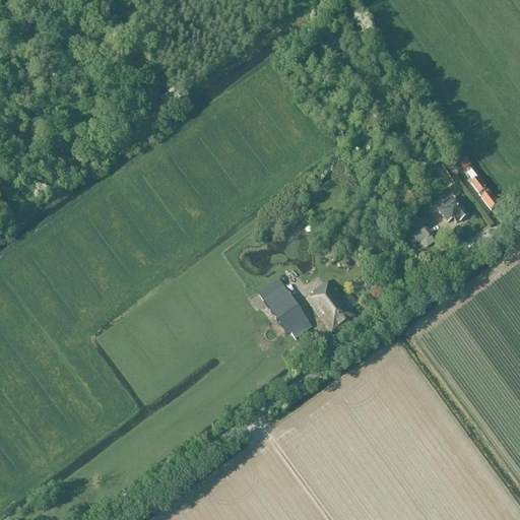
[(61,175),(68,170),(66,167),(71,164),(65,154),(53,164),(61,175)]
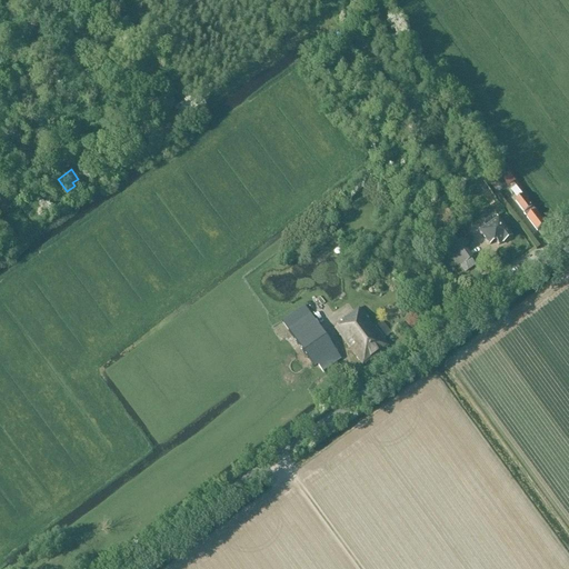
[(511,177),(506,180),(510,187),(516,183),(511,177)]
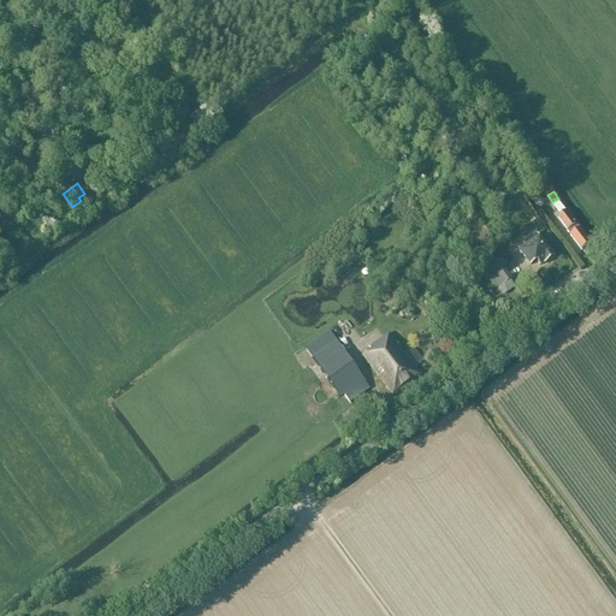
[(567,212),(558,219),(581,252),(592,244),(567,212)]
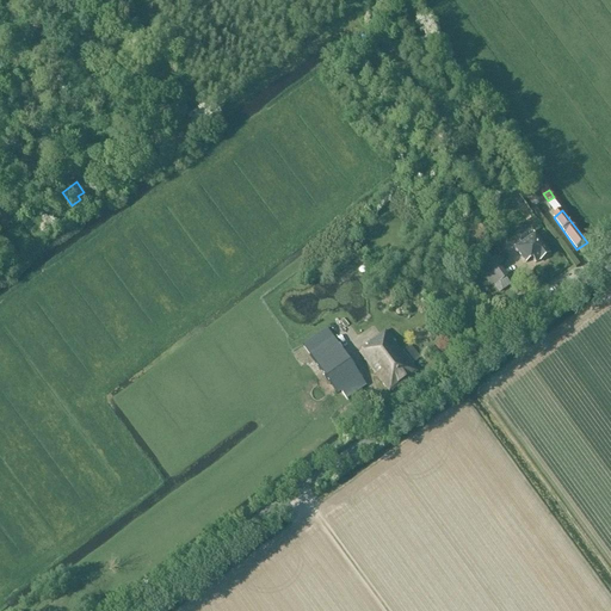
[(539,261),(549,255),(534,233),(532,233),(535,235),(516,248),(514,246),(513,246),(525,264),(531,259),(535,264),(539,261)]
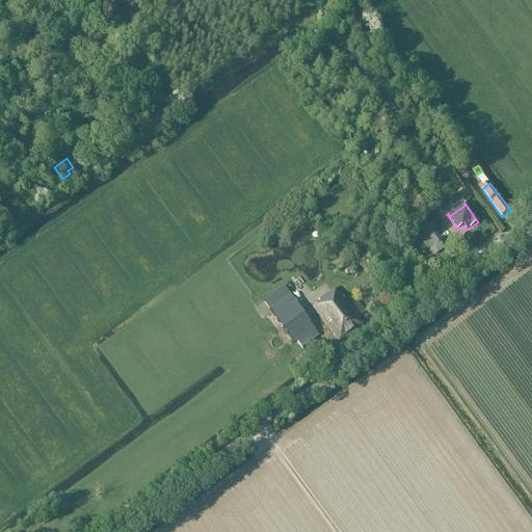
[(434,222),(419,234),(430,249),(440,242),(432,232),(439,228),(434,222)]
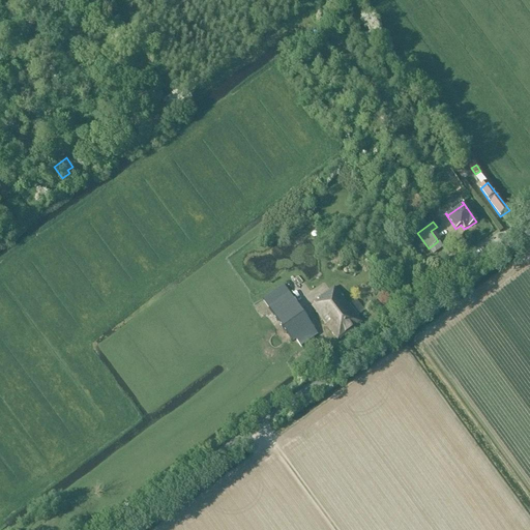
[(284,285),(262,300),(292,343),(296,340),(300,347),(317,335),(284,285)]
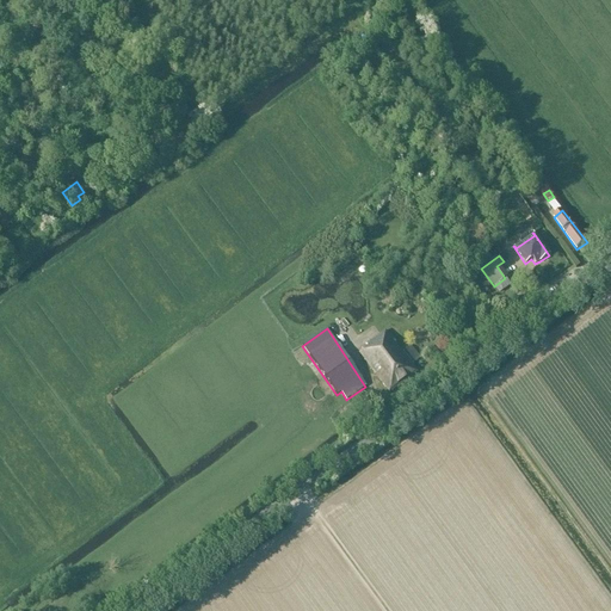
[(409,346),(402,352),(384,332),(365,346),(366,347),(360,355),(389,393),(417,372),(412,365),(420,358),(409,346)]
